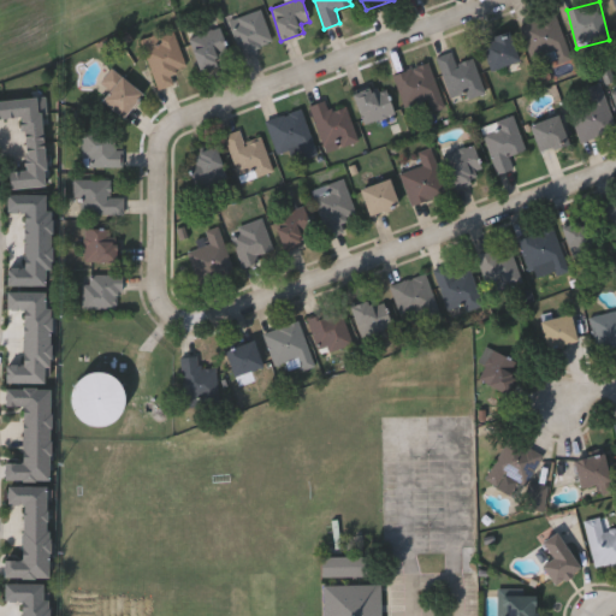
[(273,45),(242,55),(230,19),(261,10),(273,45)]
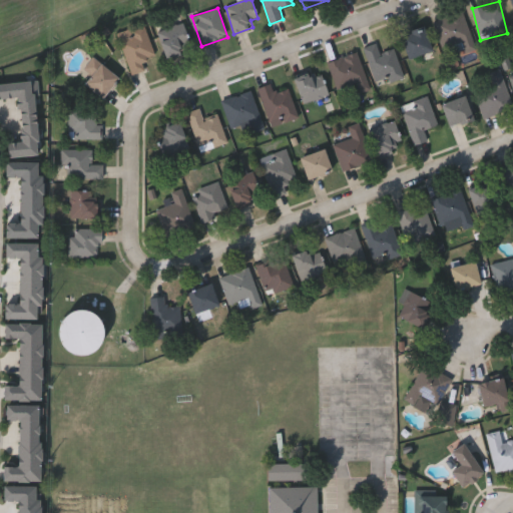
[(456,55),(453,45),(442,49),(434,21),(463,12),(475,49),(456,55)]
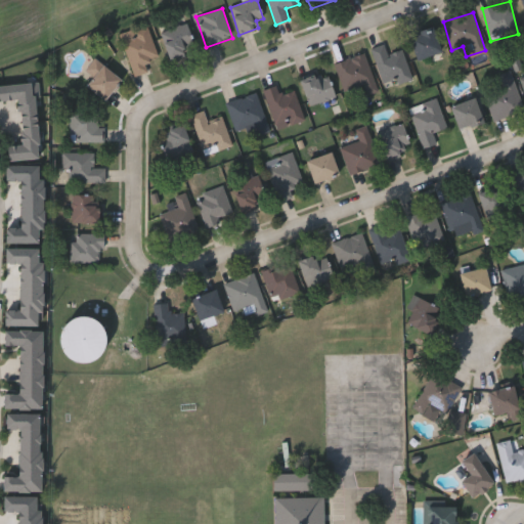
[(195,50),(169,58),(158,25),(184,16),(195,50)]
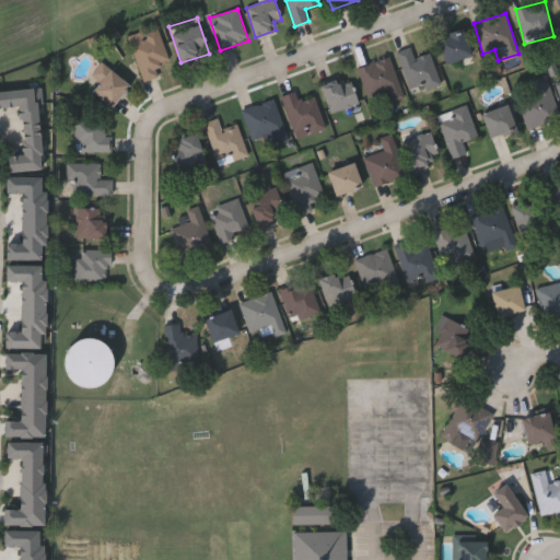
[(167,60),(158,63),(161,76),(142,81),(129,35),(159,26),(167,60)]
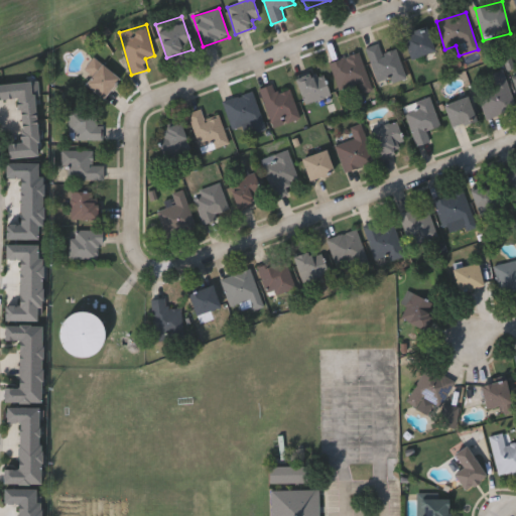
[(401,37),(425,26),(435,50),(411,60),(401,37)]
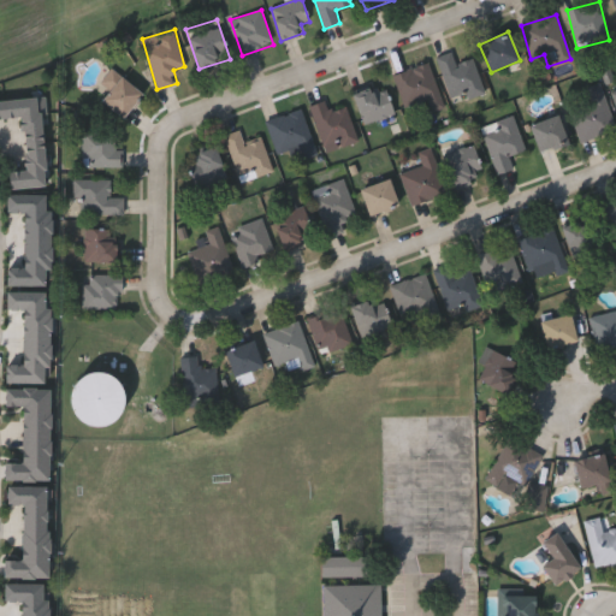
[(474,58),(485,93),(452,102),(438,57),(451,52),(455,64),(474,58)]
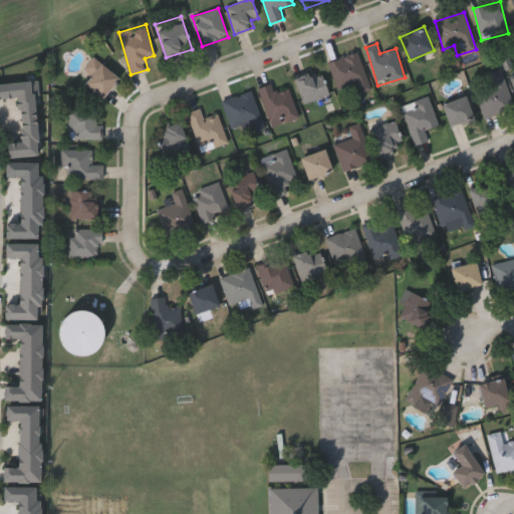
[(370,90),(340,99),(328,62),(358,52),(370,90)]
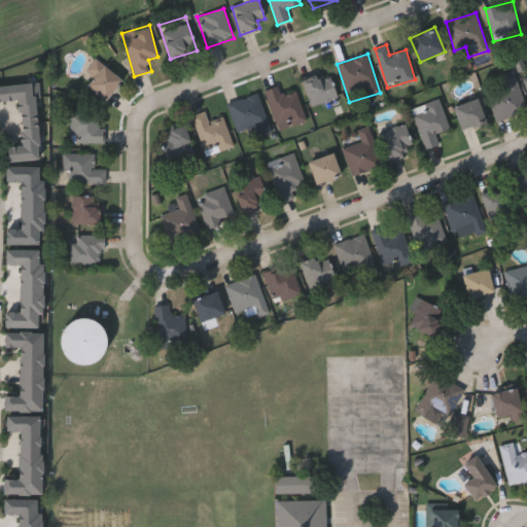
[(86,85),(93,77),(85,70),(96,58),(123,81),(105,102),(86,85)]
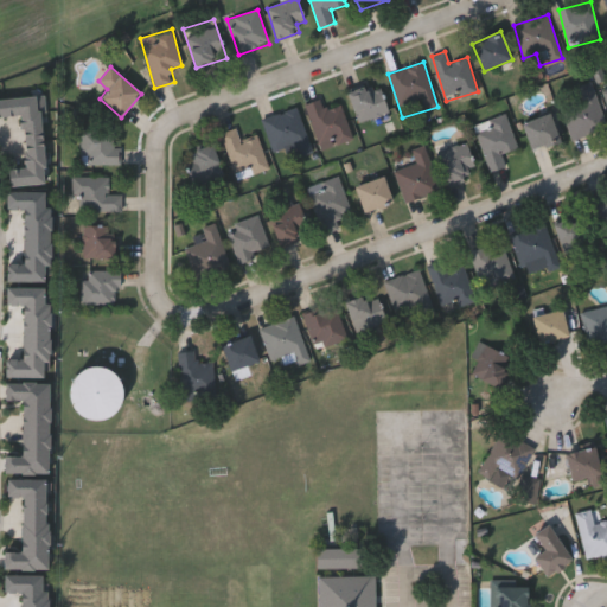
[(349,94),(378,82),(389,113),(359,123),(349,94)]
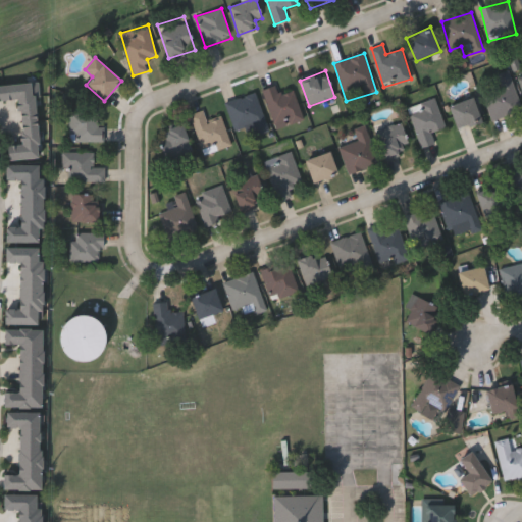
[(521,110),(492,119),(485,97),(501,91),(496,75),(509,71),(521,110)]
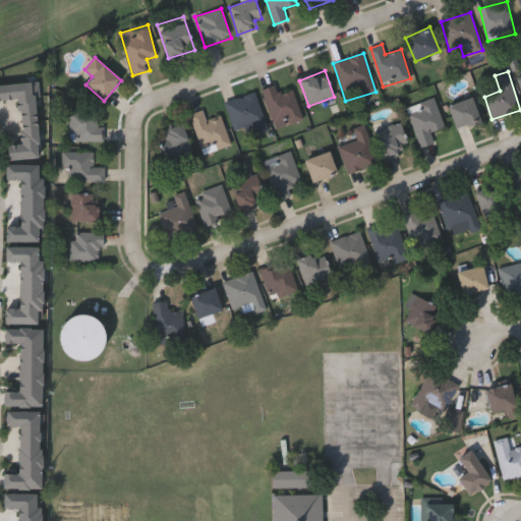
[(39,157),(7,159),(6,143),(20,143),(18,99),(0,100),(0,83),(36,82),(39,157)]
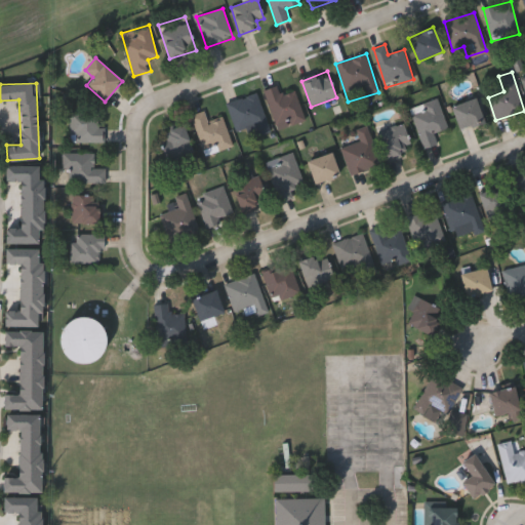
[(294,89),(305,119),(277,128),(265,89),(277,85),(280,94),(294,89)]
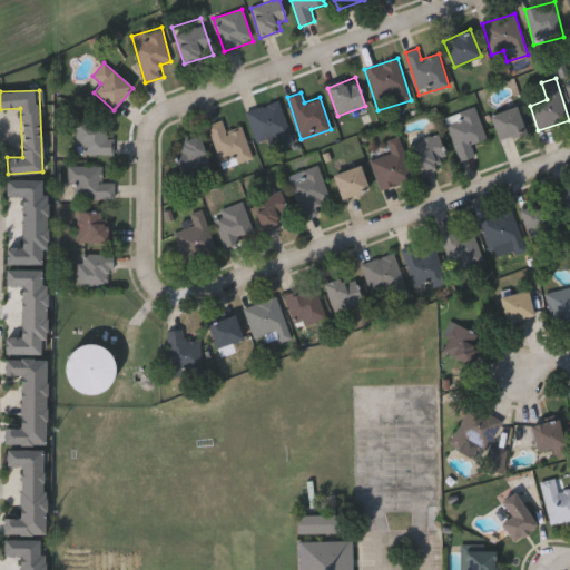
[(293,143),(283,146),(279,135),(257,143),(246,111),(278,100),(293,143)]
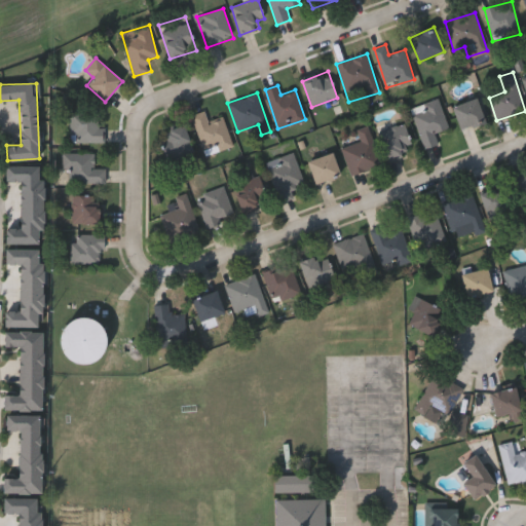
[(424,149),(410,109),(439,99),(449,128),(435,134),(439,144),(424,149)]
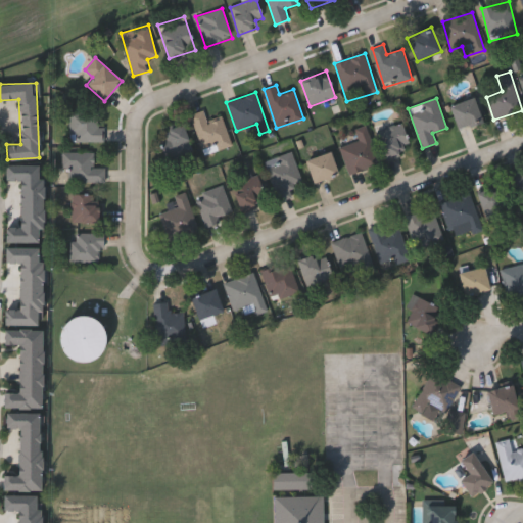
[(450,104),(475,99),(481,123),(457,129),(450,104)]
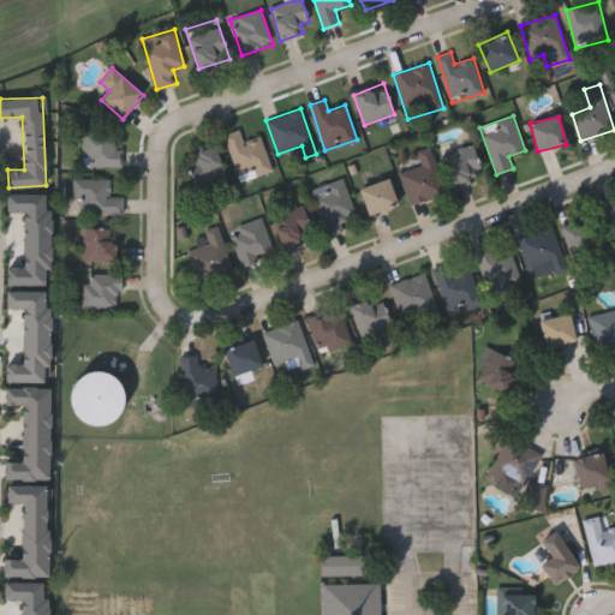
[(262,137),(269,163),(236,173),(225,133),(239,130),(243,143),(262,137)]
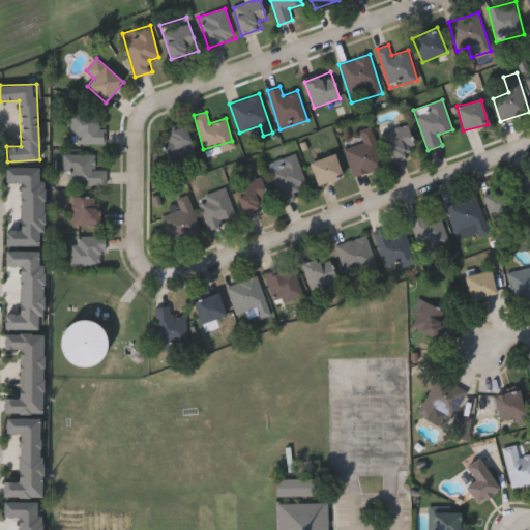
[(106,143),(70,143),(70,113),(98,113),(98,128),(106,128),(106,143)]
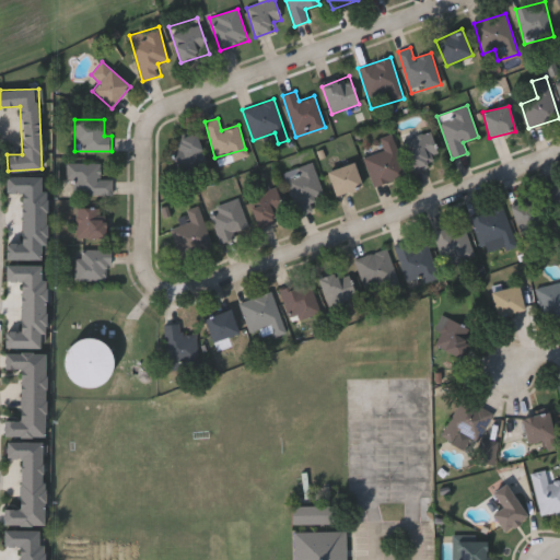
[(415,171),(400,141),(428,128),(442,159),(415,171)]
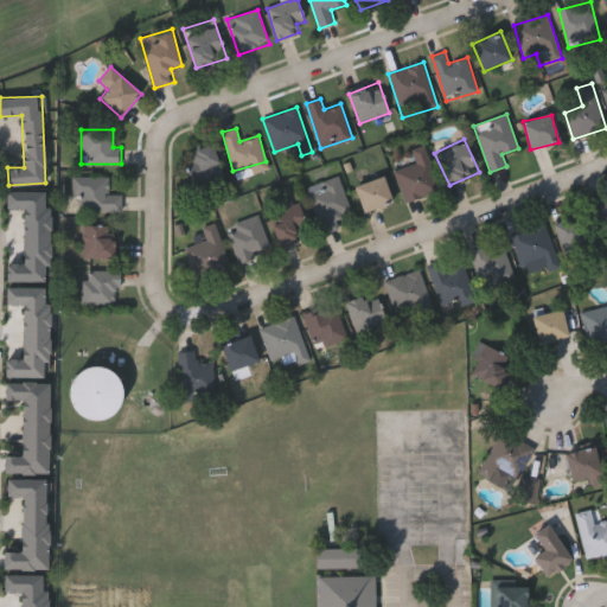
[(196,186),(183,157),(211,144),(224,174),(196,186)]
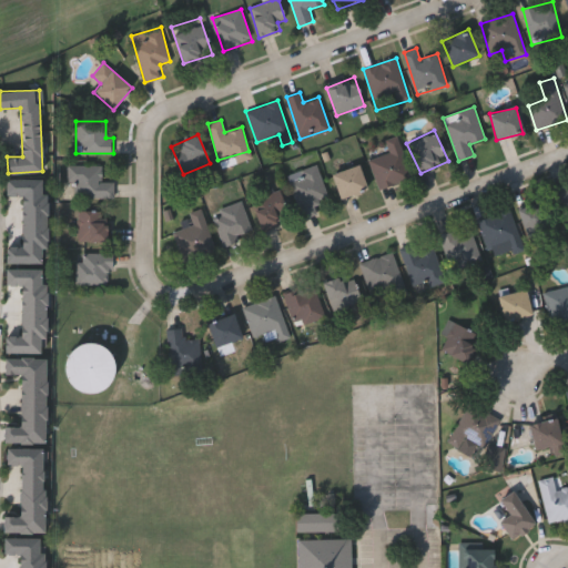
[(366,150),(385,144),(384,141),(398,137),(412,178),(379,189),(366,150)]
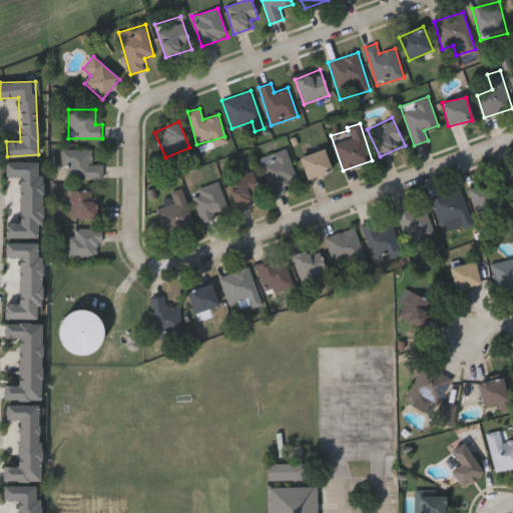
[(92,149),(92,163),(103,163),(103,178),(68,178),(68,166),(61,166),(61,149),(92,149)]
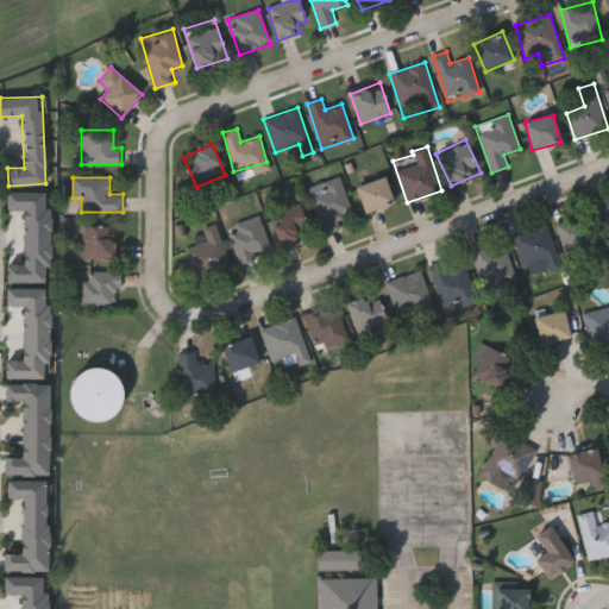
[(340,230),(322,233),(311,186),(341,177),(351,214),(338,218),(340,230)]
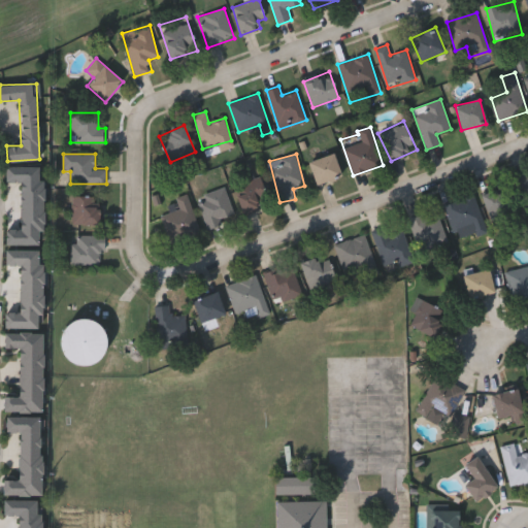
[(316,185),(308,162),(334,154),(341,176),(316,185)]
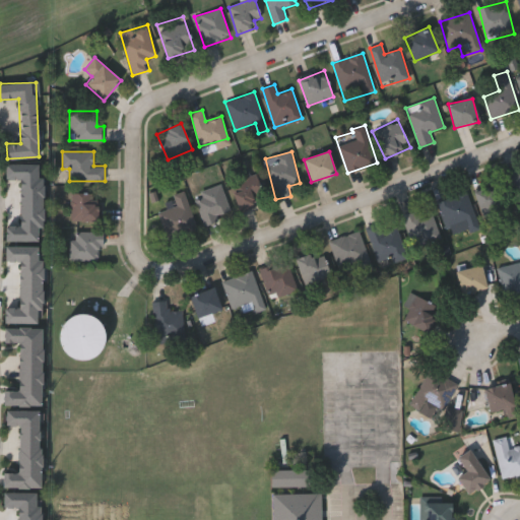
[(240,180),(238,174),(255,168),(263,195),(256,197),(258,204),(239,210),(230,183),(240,180)]
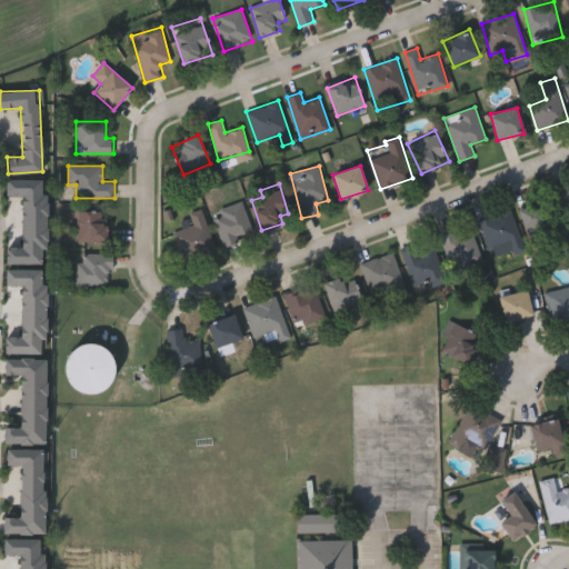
[(568,217),(568,215),(565,216),(556,189),(568,185),(568,217)]
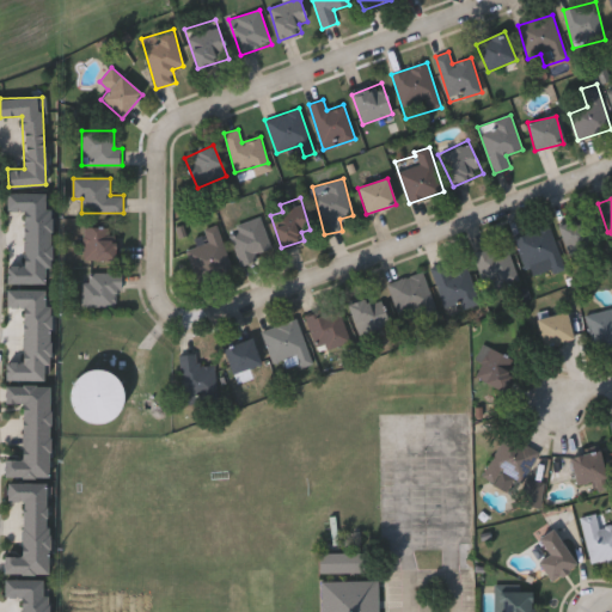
[(563,220),(594,218),(597,252),(565,254),(563,220)]
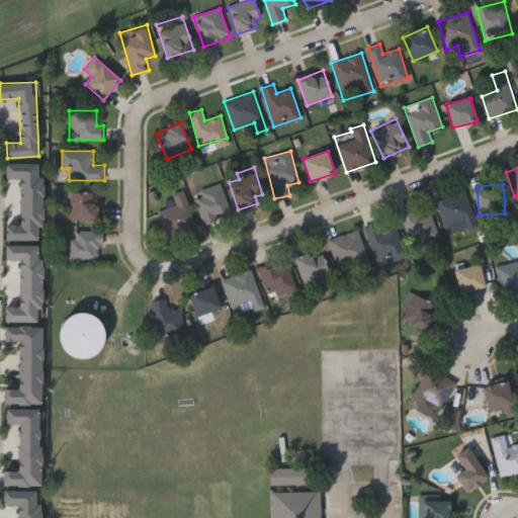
[(193,195),(220,185),(231,214),(204,225),(193,195)]
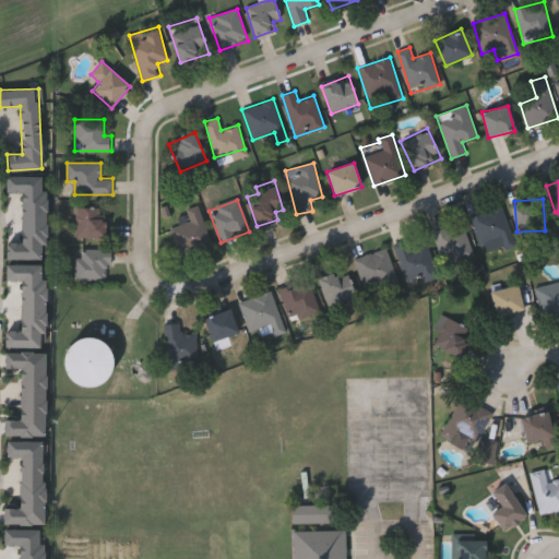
[(179,256),(171,228),(190,223),(187,210),(199,205),(212,246),(179,256)]
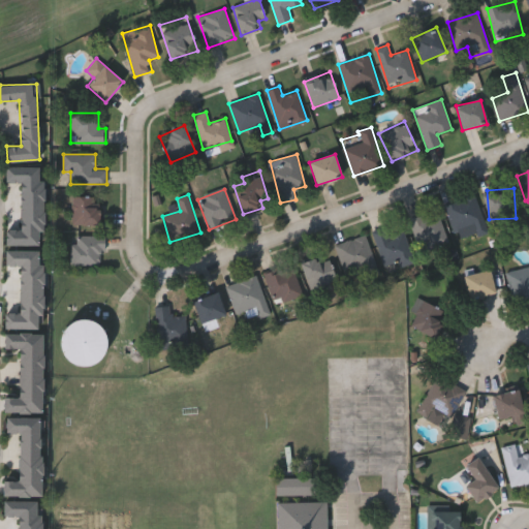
[(488,232),(477,237),(473,225),(454,232),(444,206),(474,194),(488,232)]
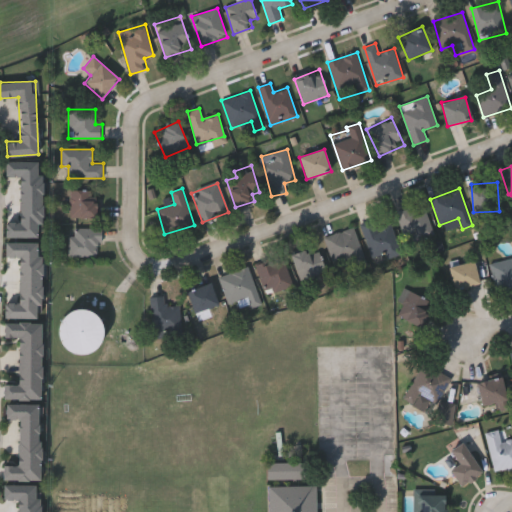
[(95,217),(70,217),(70,190),(95,190),(95,217)]
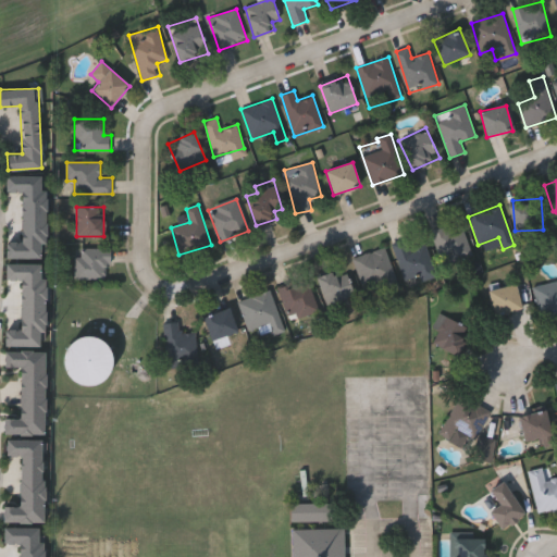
[(433,231),(462,222),(473,257),(444,265),(433,231)]
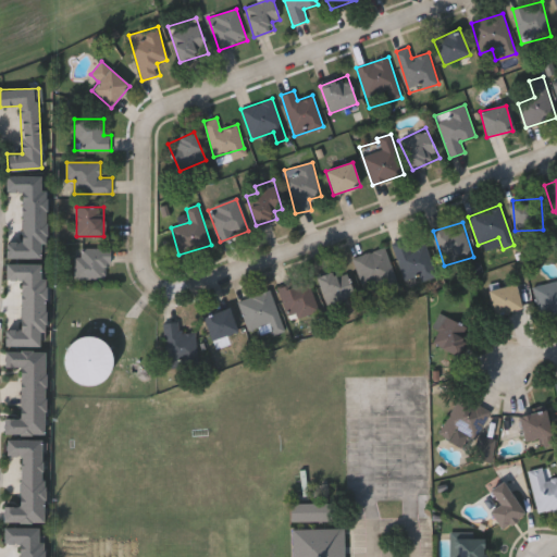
[(406,280),(392,244),(406,238),(410,249),(425,243),(437,274),(421,281),(419,274),(406,280)]
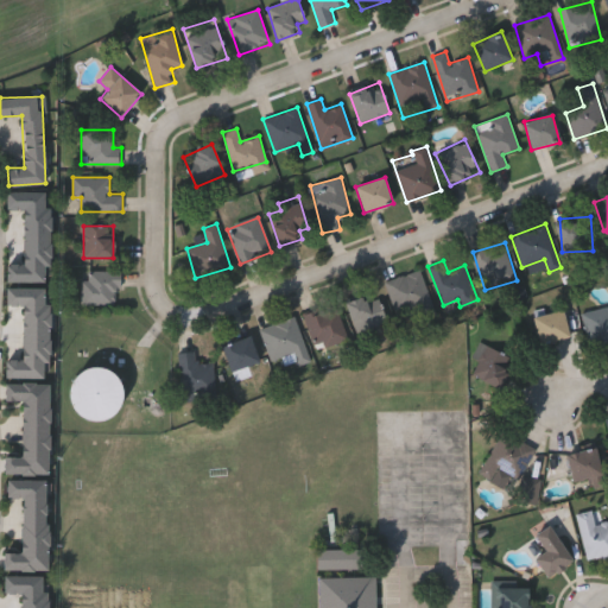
[(423,315),(419,306),(399,315),(386,283),(419,270),(435,310),(423,315)]
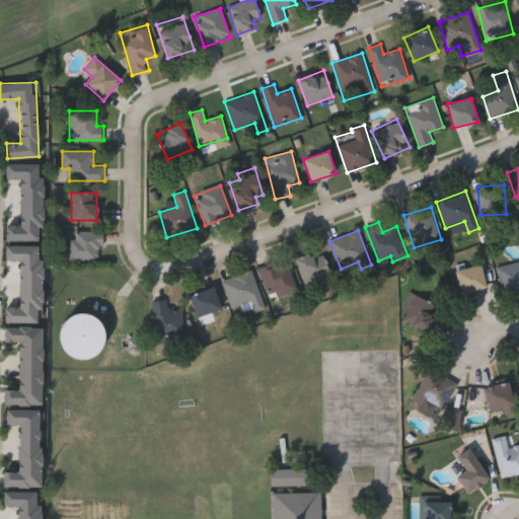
[(70,260),(70,231),(102,231),(102,260),(70,260)]
